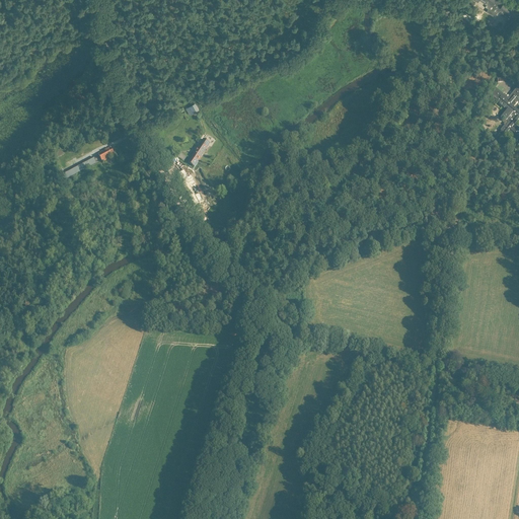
[(475,0),(478,1),(478,0),(479,0),(489,5),(488,8),(489,9),(487,11),(490,13),(492,11),(499,0),(475,0)]
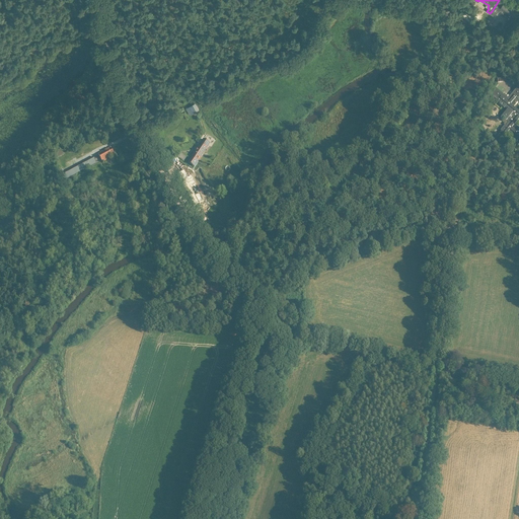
[(499,0),(492,11),(490,13),(493,16),(495,13),(497,14),(498,12),(506,18),(505,20),(510,24),(516,15),(518,16),(518,14),(518,11),(516,9),(515,10),(504,3),(505,2),(501,0),(499,0)]
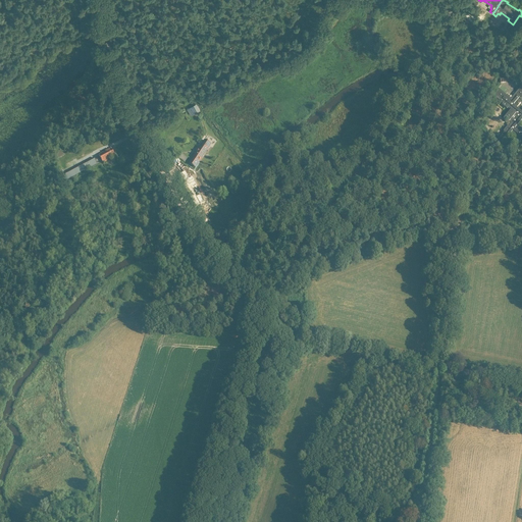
[(509,97),(502,91),(498,88),(496,91),(494,92),(491,95),(503,104),(502,104),(507,109),(508,108),(511,110),(503,118),(507,122),(508,120),(511,123),(508,126),(507,126),(503,132),(504,132),(496,143),(502,148),(512,137),(514,136),(521,142),(521,131),(521,129),(517,125),(521,118),(521,110),(521,111),(516,107),(520,103),(519,102),(521,98),(521,86),(512,97),(509,97)]
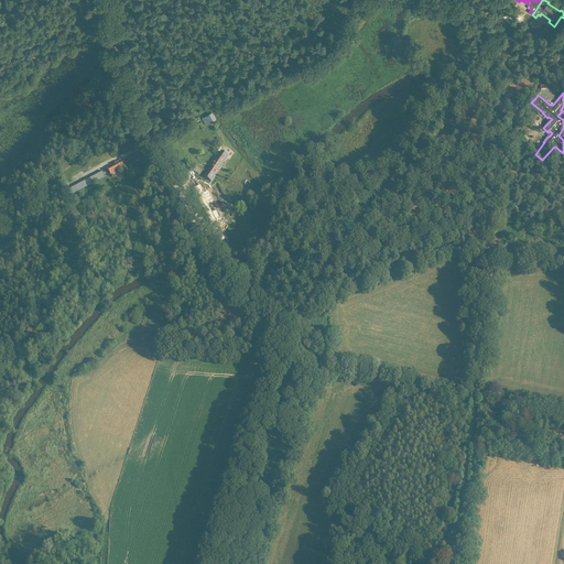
[(213,112),(203,118),(206,123),(216,119),(213,112)]
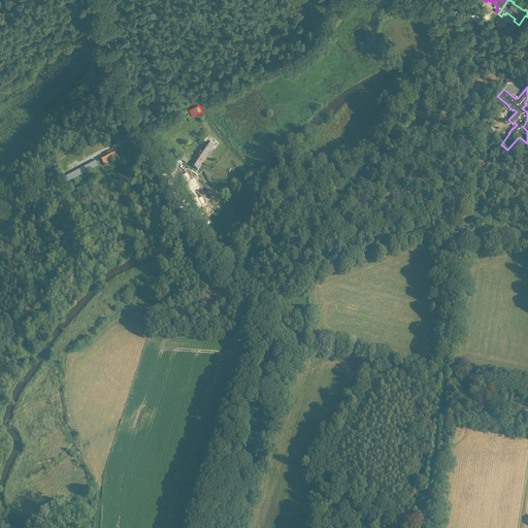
[(207,142),(191,165),(197,169),(200,165),(212,145),(211,144),(207,142)]
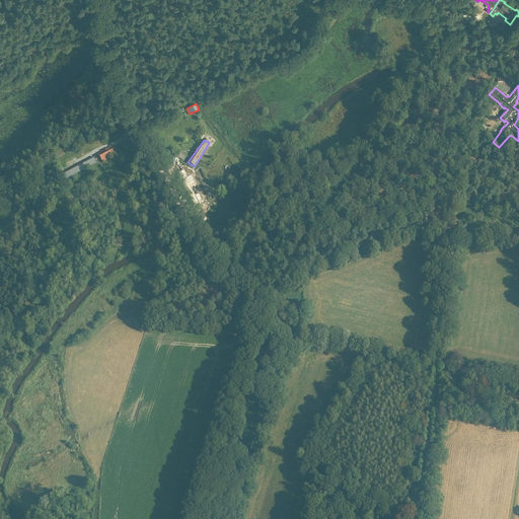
[(98,153),(99,157),(102,162),(103,162),(103,161),(107,159),(115,155),(110,147),(106,150),(98,153)]
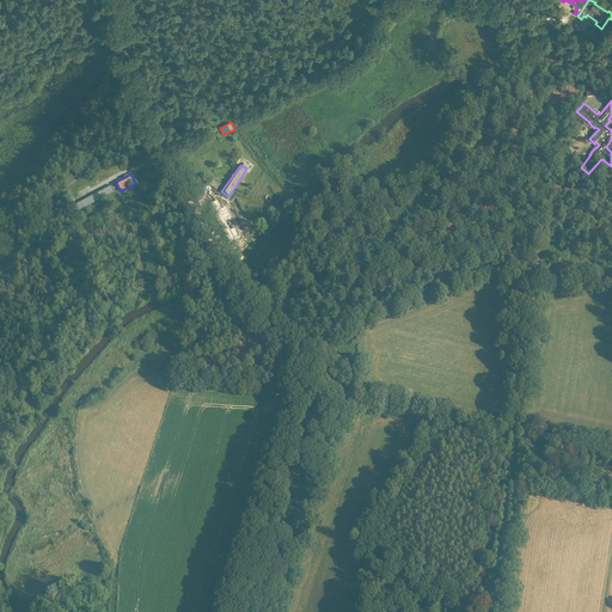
[(213,179),(209,185),(216,190),(220,184),(213,179)]
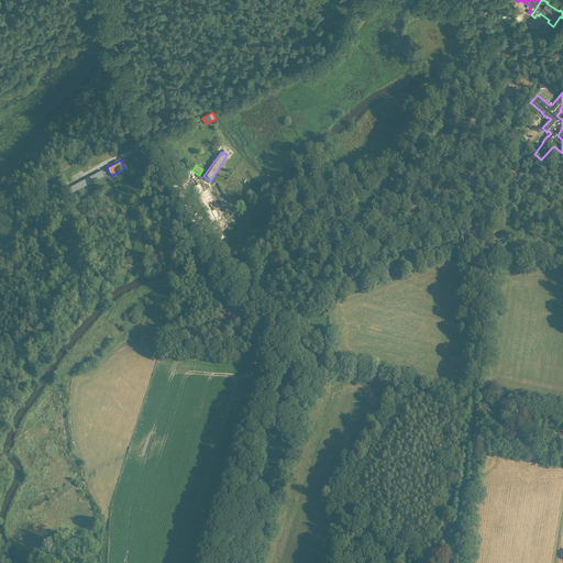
[(66,188),(66,189),(69,195),(105,177),(101,170),(66,188)]
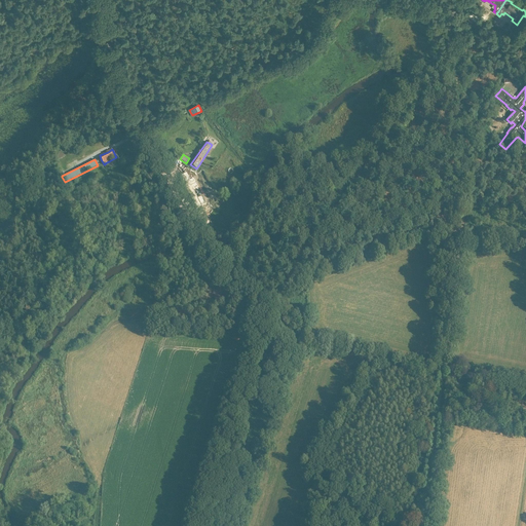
[(204,166),(198,189),(204,191),(205,188),(209,188),(214,168),(204,166)]
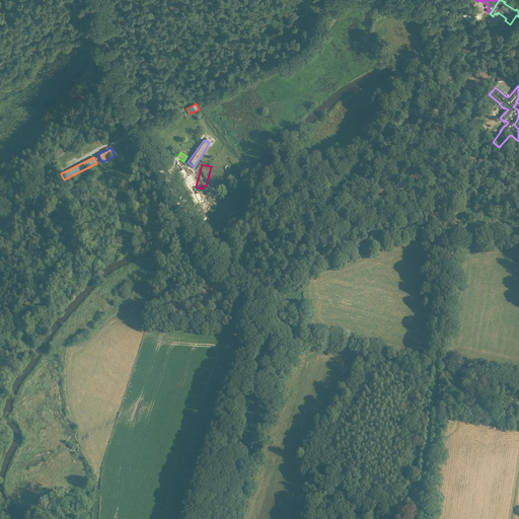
[(179,177),(194,206),(204,201),(200,194),(196,196),(191,187),(196,183),(192,176),(189,177),(184,170),(178,174),(180,177),(179,177)]
